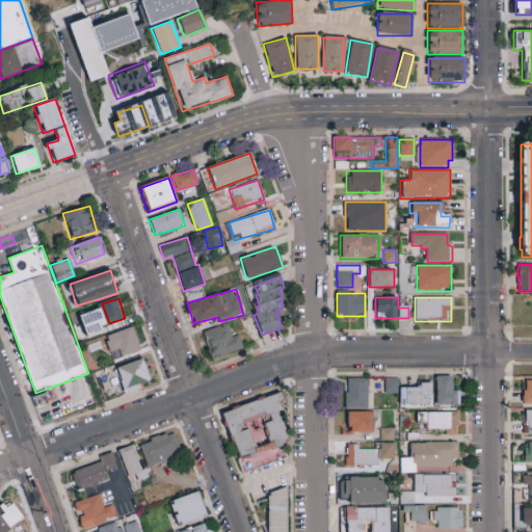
[(78,316),(86,338),(107,330),(99,308),(78,316)]
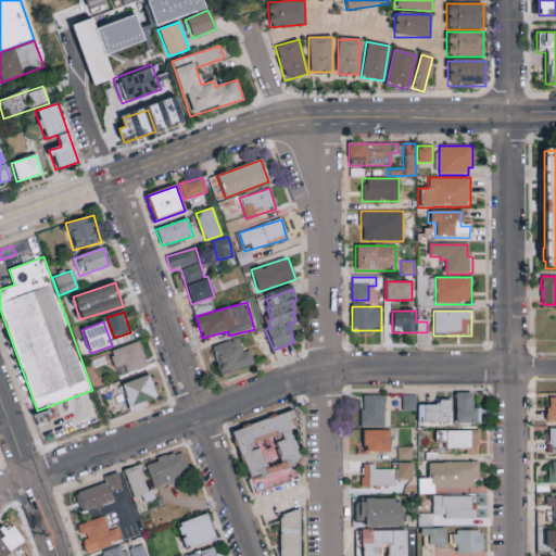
[(212,348),(220,376),(253,366),(244,338),(212,348)]
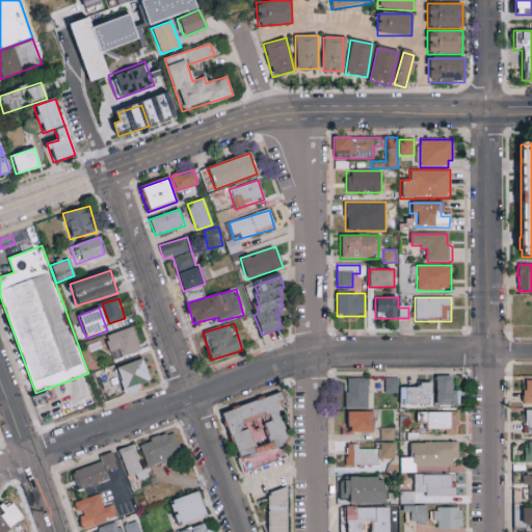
[(112,357),(120,354),(121,357),(139,350),(131,327),(105,337),(112,357)]
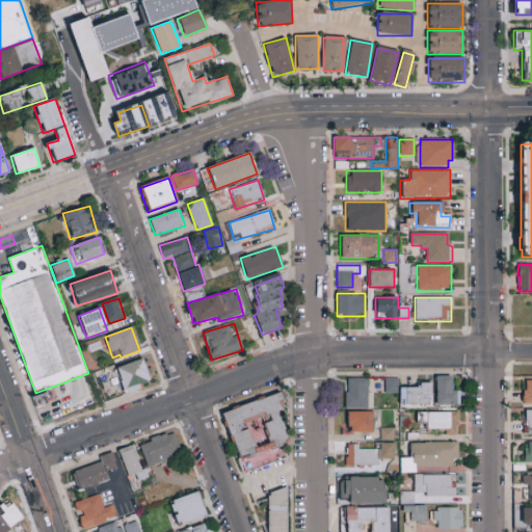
[(124,395),(152,384),(141,358),(114,369),(124,395)]
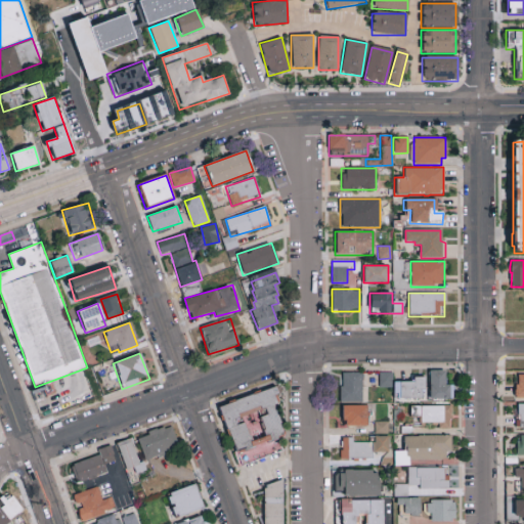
[(449,399),(449,370),(428,370),(428,399),(449,399)]
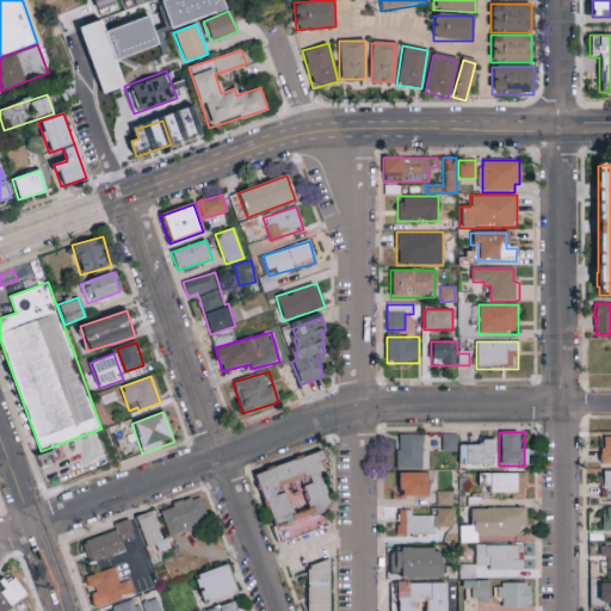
[(396,469),(424,469),(424,434),(396,434),(396,469)]
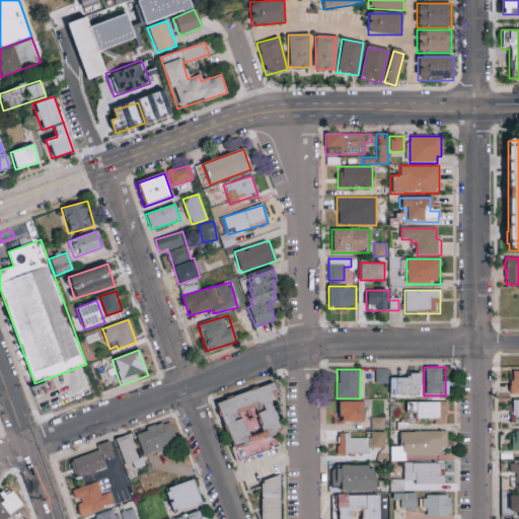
[(389,394),(421,394),(421,375),(388,376),(387,369),(375,369),(375,383),(389,383),(389,394)]
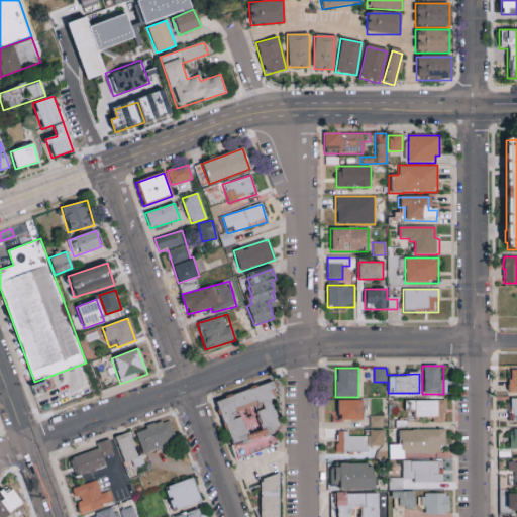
[(516,369),(508,369),(508,393),(516,393),(516,369)]
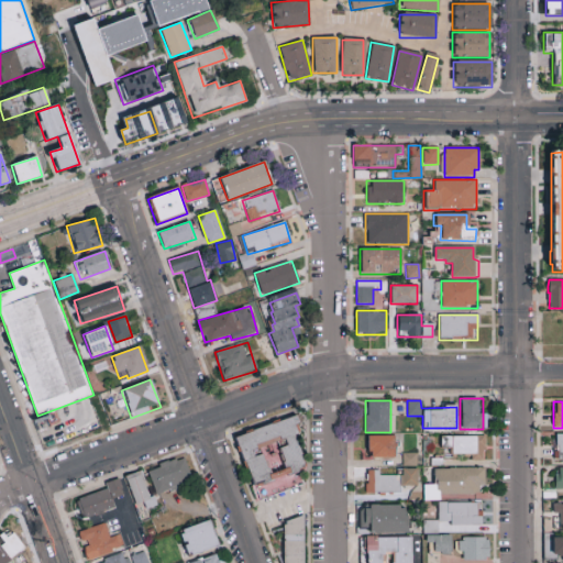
[(253,487),(306,467),(293,432),(299,429),(294,415),(234,437),(253,487)]
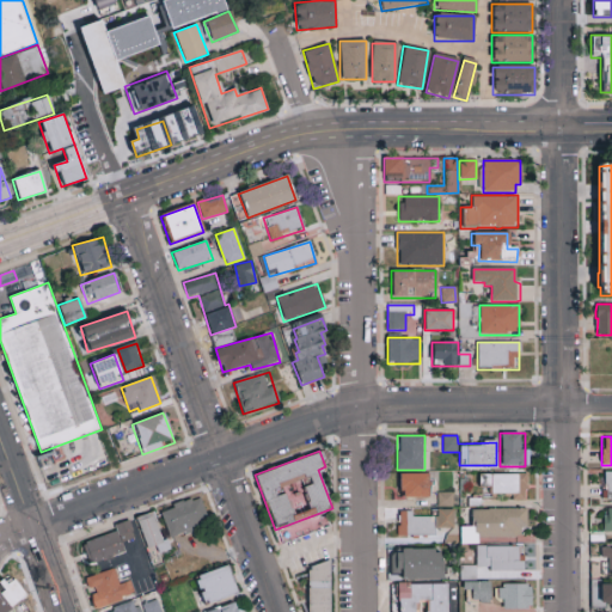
[(430,497),(430,473),(399,475),(399,497),(430,497)]
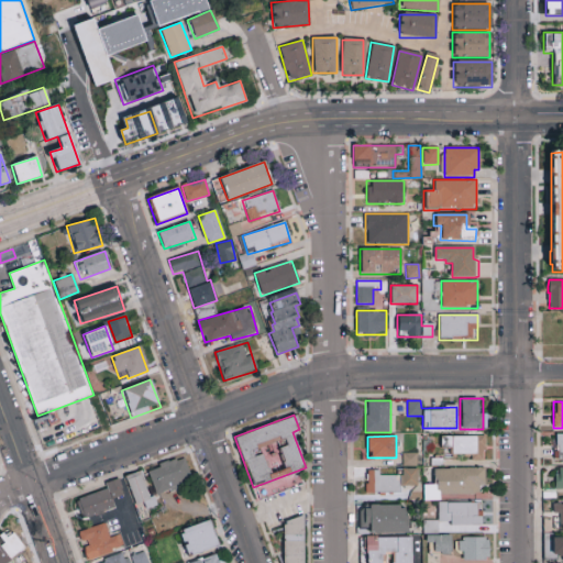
[(484,459),(484,437),(441,437),(441,448),(451,448),(451,459),(484,459)]
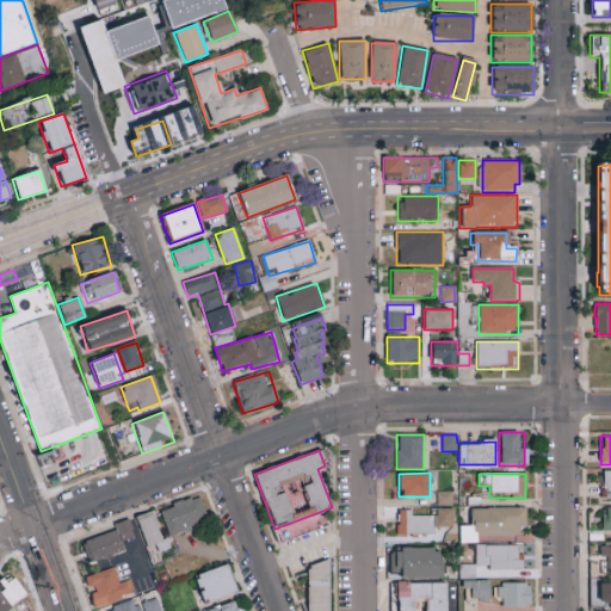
[(451,505),(451,493),(439,493),(439,505),(451,505)]
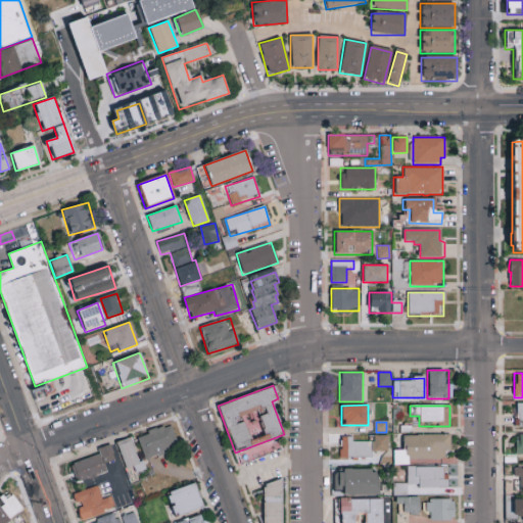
[(137,437),(145,460),(179,447),(171,425),(137,437)]
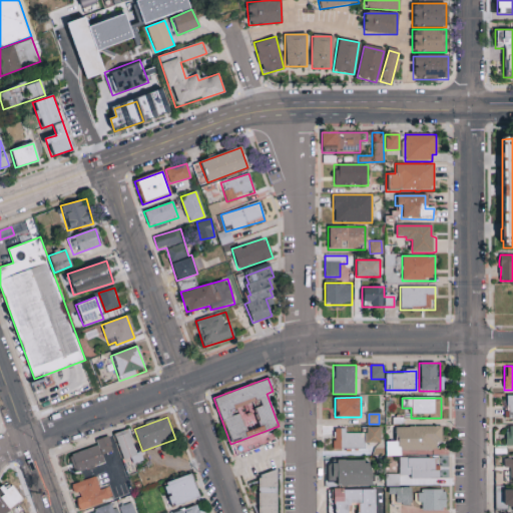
[(441,426),(394,426),(394,451),(441,451),(441,426)]
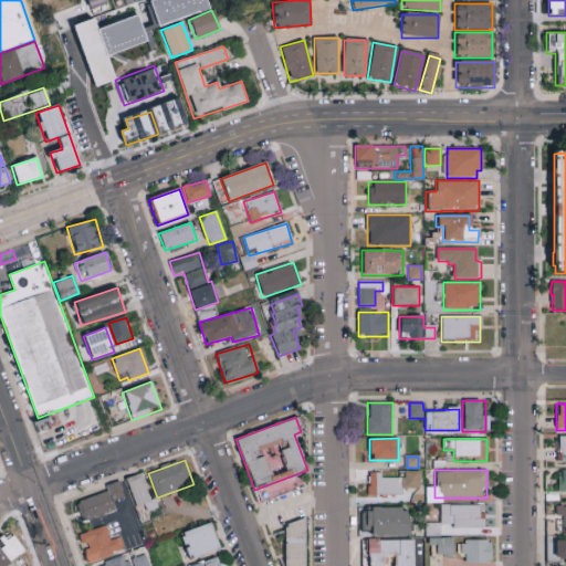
[(565,470),(556,470),(556,492),(565,492),(565,470)]
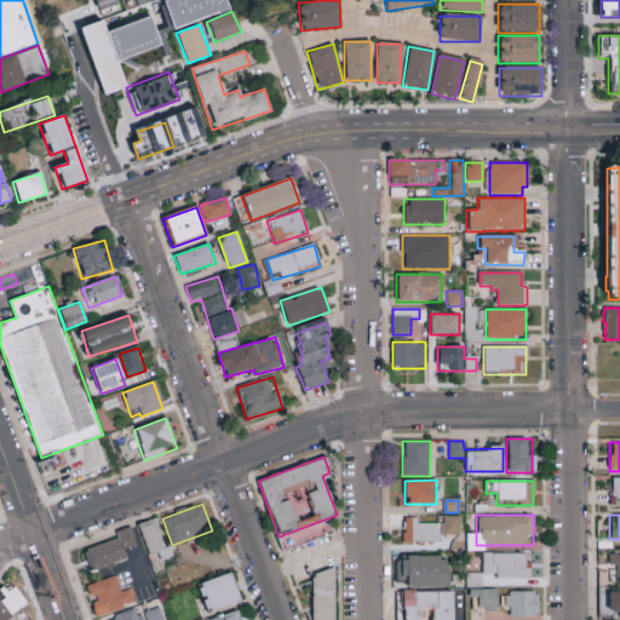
[(137,523),(149,557),(156,555),(159,560),(173,555),(170,546),(165,547),(154,517),(137,523)]
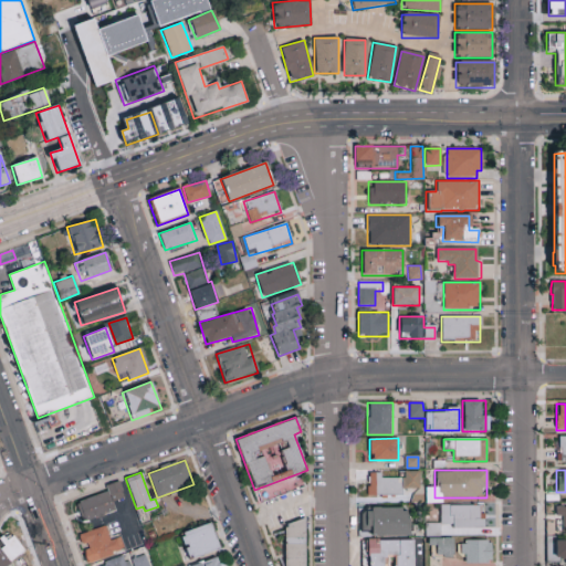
[(404,496),(404,489),(420,489),(420,472),(368,472),(368,496),(404,496)]
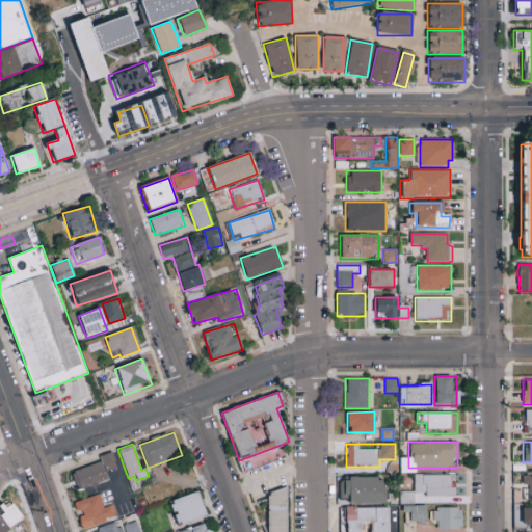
[(78,491),(108,480),(105,472),(116,468),(112,455),(70,472),(78,491)]
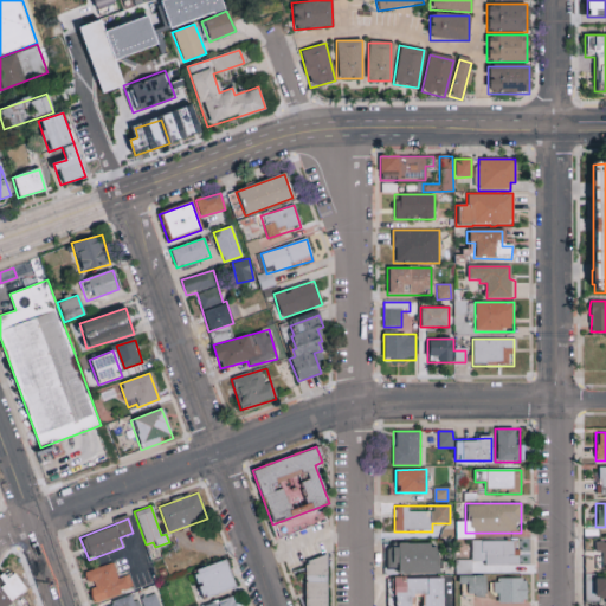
[(519,541),(470,541),(470,560),(456,560),(456,585),(465,585),(465,597),(485,597),(485,577),(470,577),(470,566),(519,566),(519,541)]
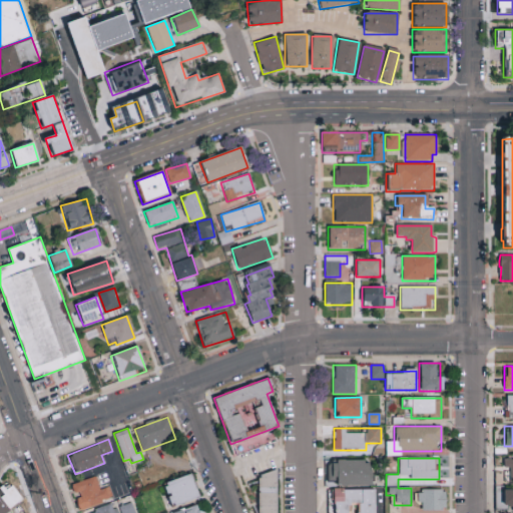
[(512,459),(504,459),(504,482),(512,482),(512,459)]
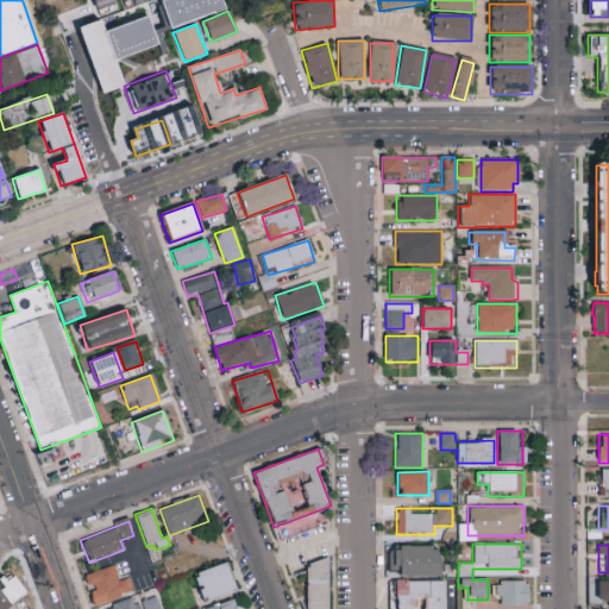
[(439,547),(387,547),(387,577),(439,577),(439,547)]
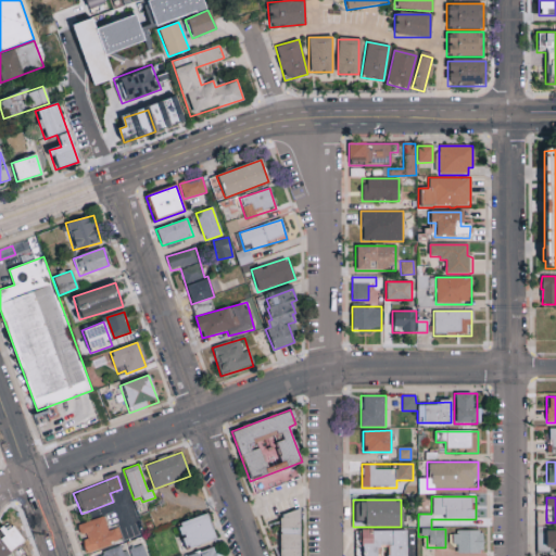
[(0,519),(0,555),(32,555),(13,506),(0,519)]
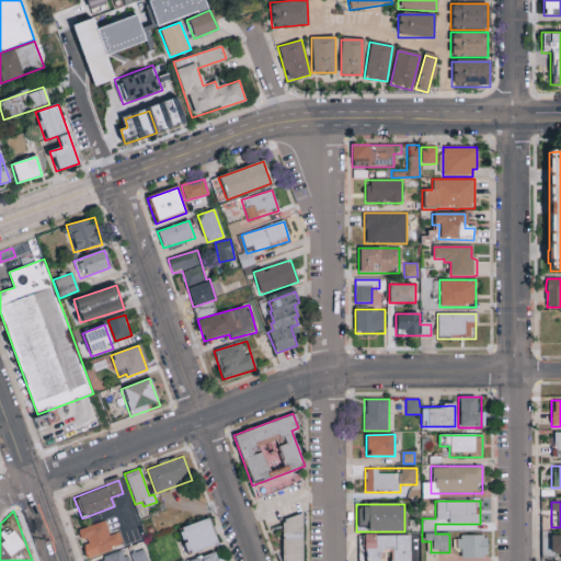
[(302,560),(302,516),(282,516),(282,560),(302,560)]
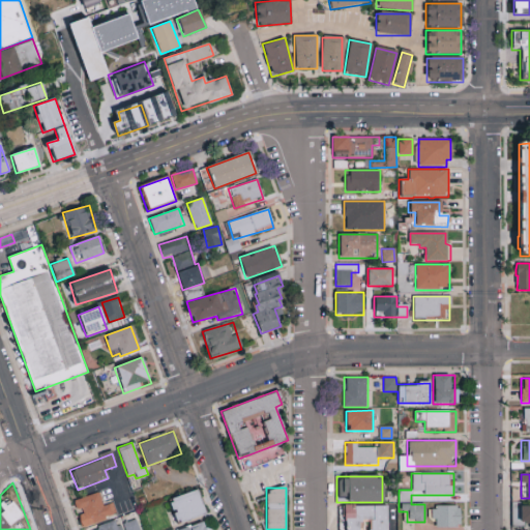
[(176,524),(205,514),(197,490),(168,500),(176,524)]
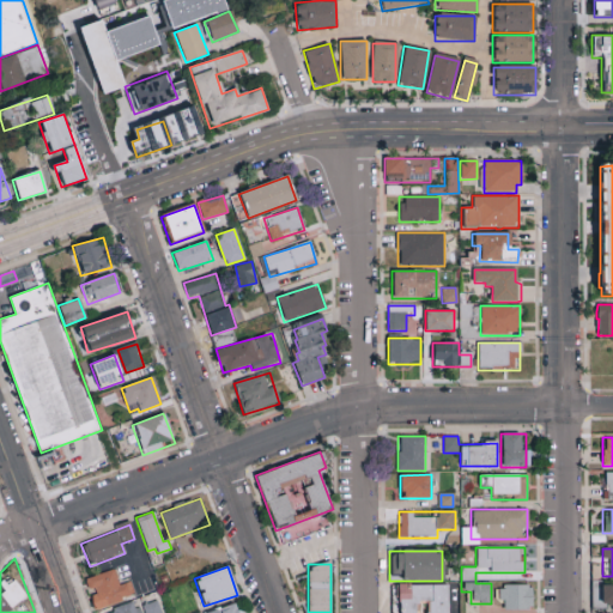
[(119,583),(113,569),(83,581),(96,611),(134,595),(127,580),(119,583)]
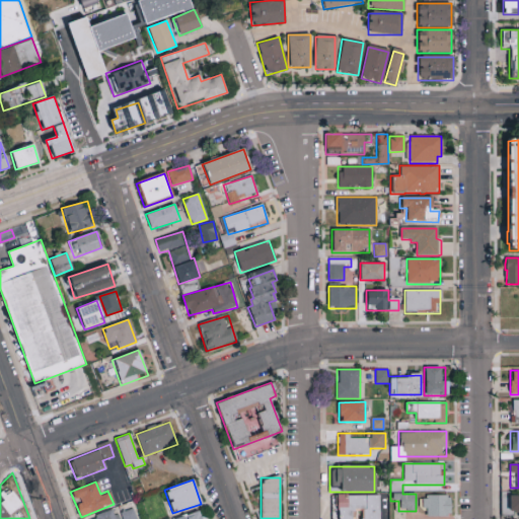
[(518,494),(508,494),(508,514),(518,514),(518,494)]
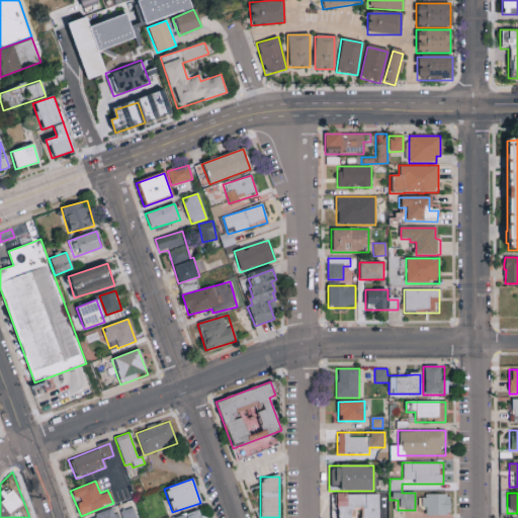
[(378,517),(378,494),(334,495),(334,517),(378,517)]
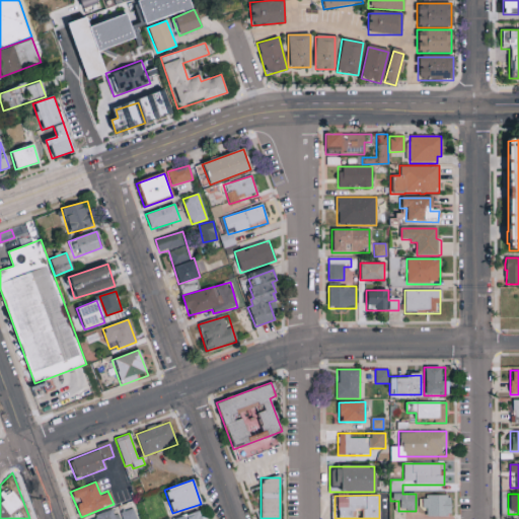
[(423,496),(423,516),(450,516),(450,496),(423,496)]
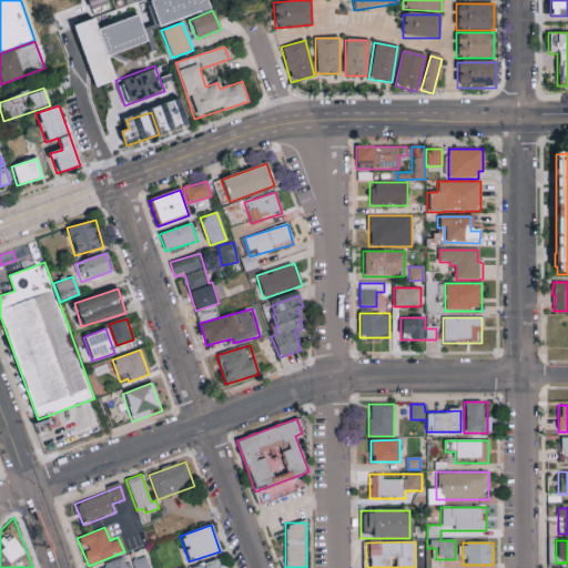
[(98,567),(150,567),(146,557),(129,564),(125,557),(98,567)]
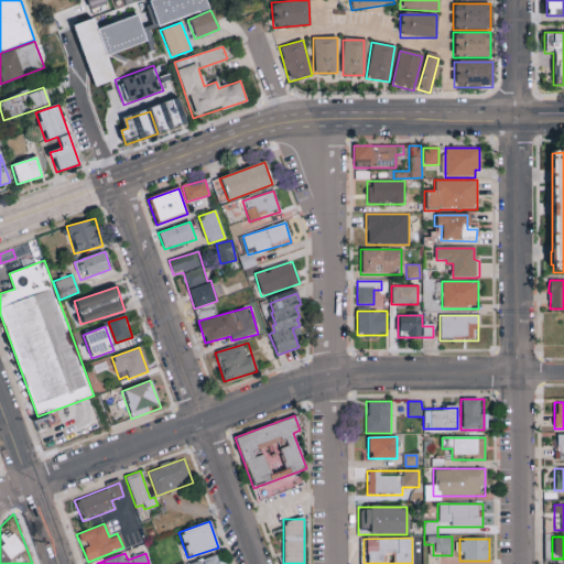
[(223,563),(220,554),(191,562),(191,563),(223,563)]
